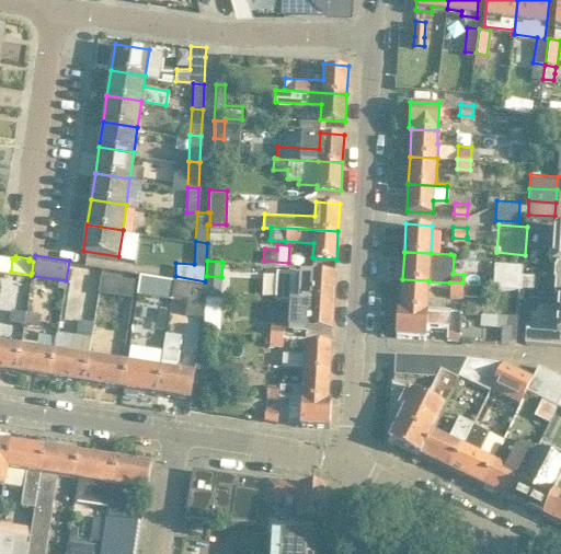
[(253,273),(287,275),(288,263),(263,261),(263,262),(254,261),(253,273)]
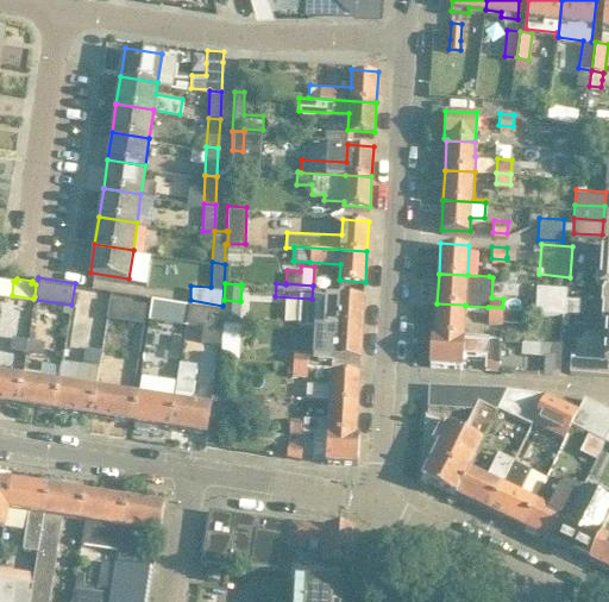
[(534,309),(569,312),(570,295),(565,295),(566,284),(537,283),(534,309)]
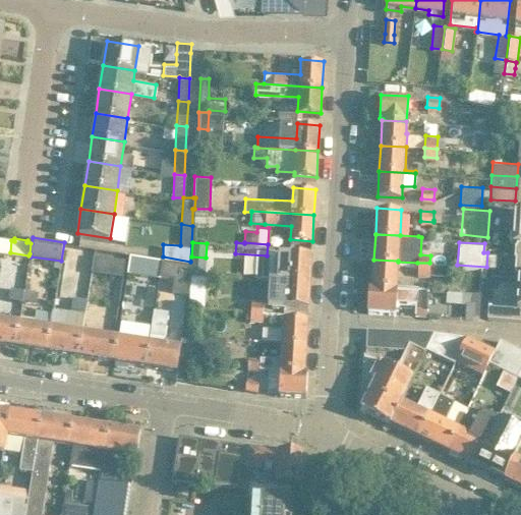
[(127,266),(159,270),(160,271),(162,256),(129,251),(127,266)]
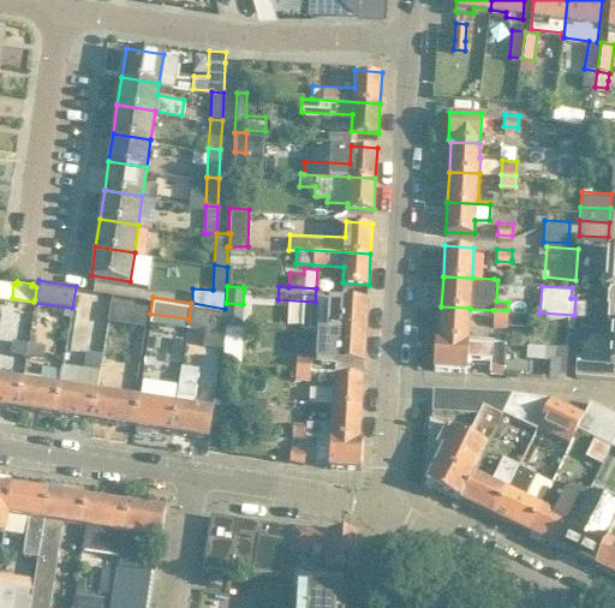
[(328,297),(327,327),(327,328),(366,331),(368,299),(328,297)]
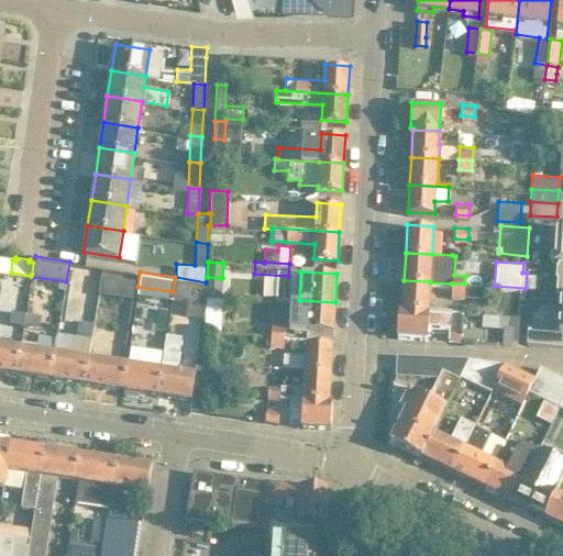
[(536,288),(536,274),(527,273),(526,288),(536,288)]
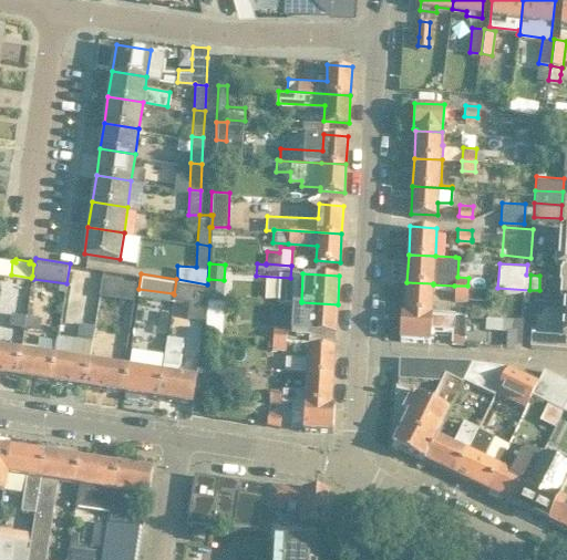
[(99,294),(133,300),(135,280),(102,276),(99,294)]
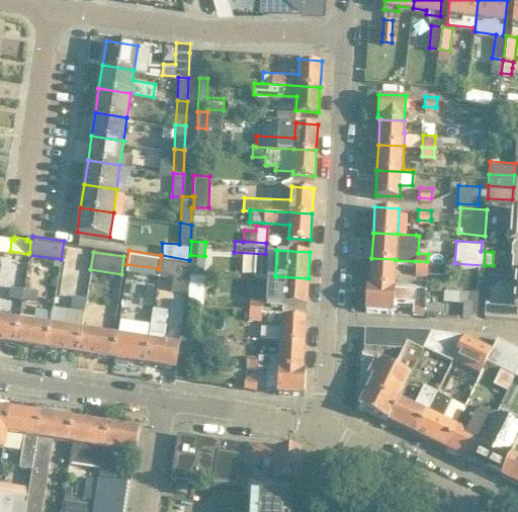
[(188,282),(189,271),(189,260),(162,255),(161,255),(159,269),(158,268),(153,306),(152,306),(149,333),(163,335),(167,308),(161,307),(165,279),(188,282)]
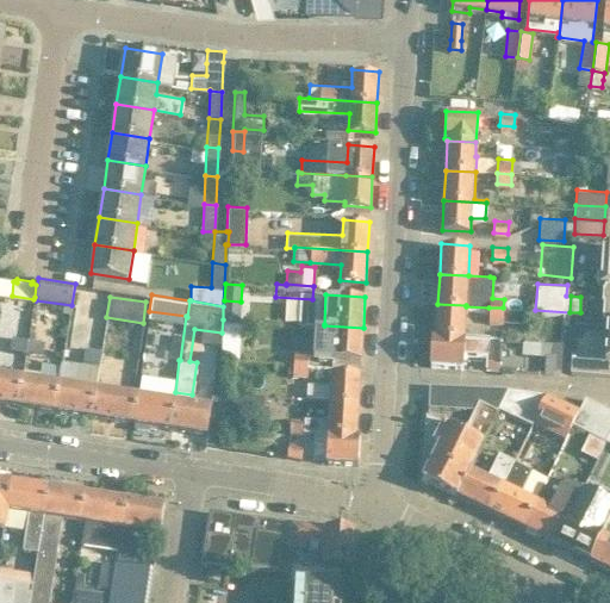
[(436,334),(436,335),(465,336),(466,306),(466,305),(437,304),(436,334)]
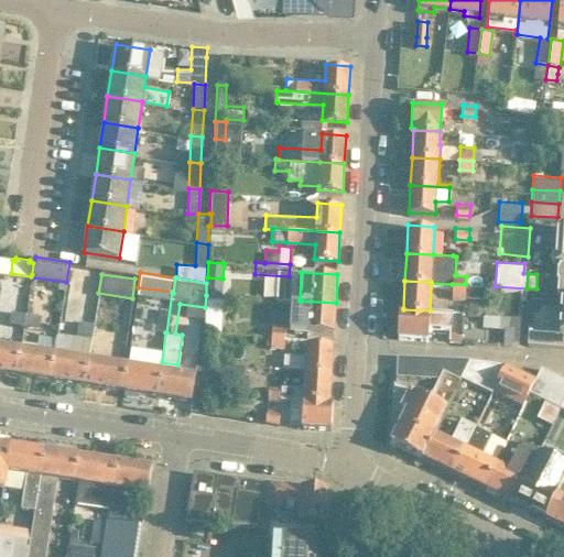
[(452,284),(451,294),(490,297),(491,286),(465,284),(452,284)]
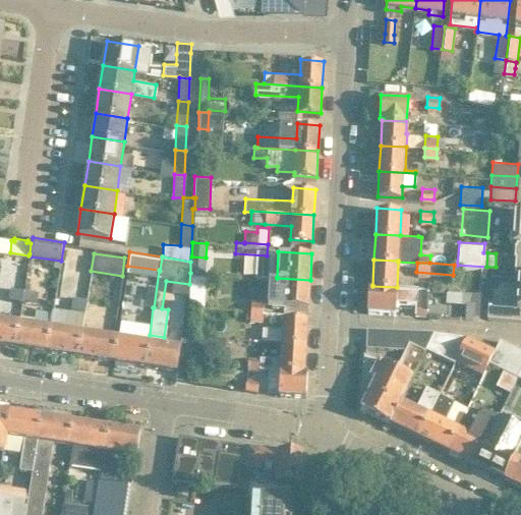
[(206,305),(207,274),(190,273),(189,284),(188,304),(206,305)]
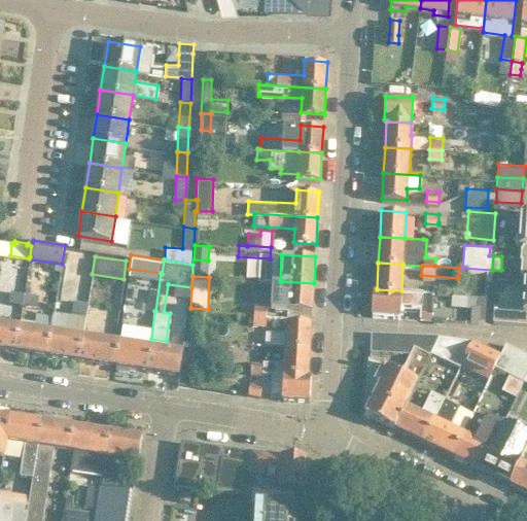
[(526,277),(524,277),(522,309),(494,306),(493,319),(526,321),(526,277)]
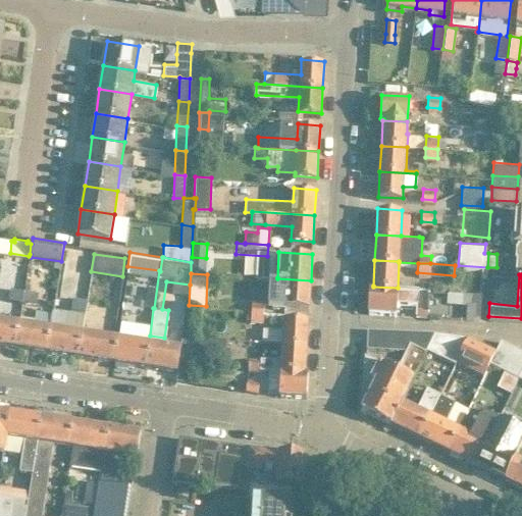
[(277,277),(273,277),(271,305),(309,306),(311,280),(277,278),(277,277)]
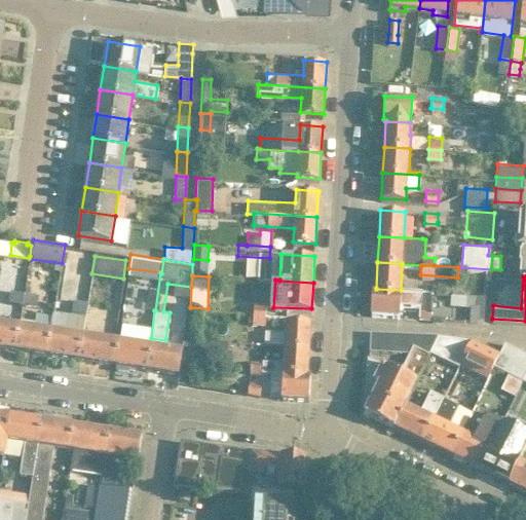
[(8,287),(6,299),(22,302),(24,289),(8,287)]
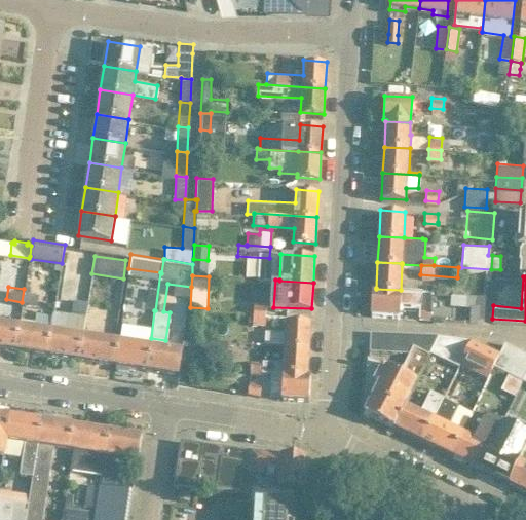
[(433,292),(401,290),(376,289),(376,288),(373,288),(372,312),(399,314),(400,306),(420,307),(419,316),(431,317),(433,292)]
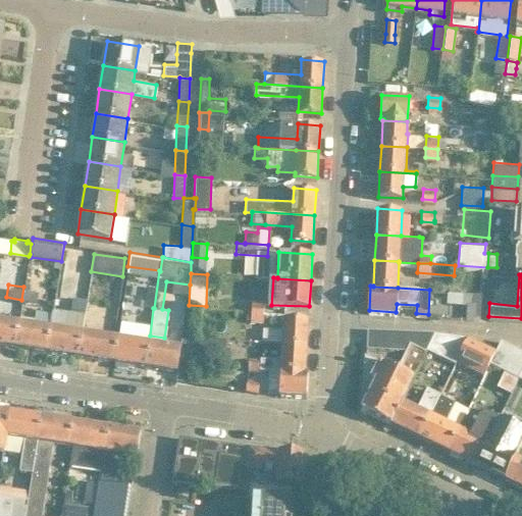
[(37,302),(39,290),(23,287),(21,300),(37,302)]
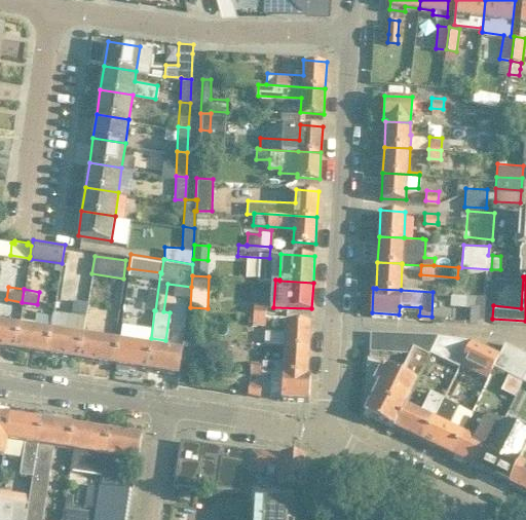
[(477,319),(484,319),(485,295),(465,294),(465,305),(471,305),(470,319),(477,319)]
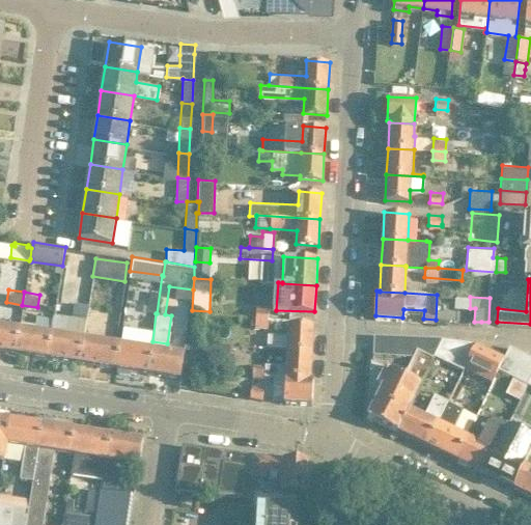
[(72,312),(86,314),(88,303),(73,300),(72,312)]
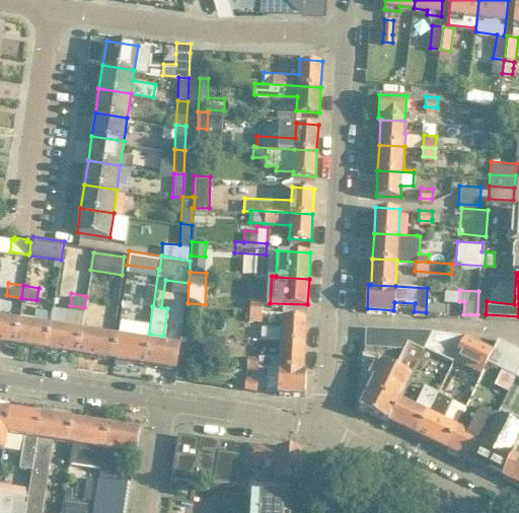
[(263,308),(263,298),(249,297),(249,307),(263,308)]
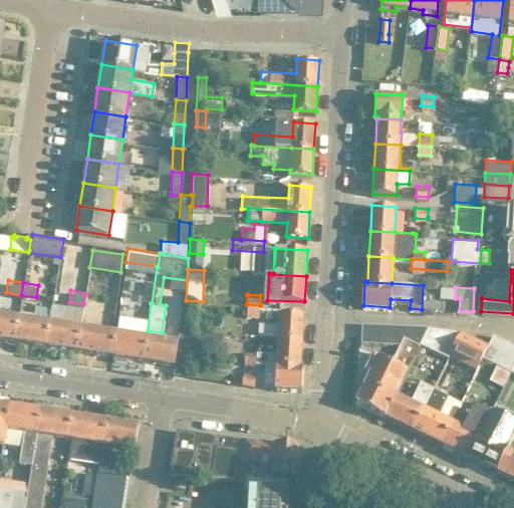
[(0,308),(1,301),(0,300),(0,336),(15,338),(18,315),(0,311),(0,308)]
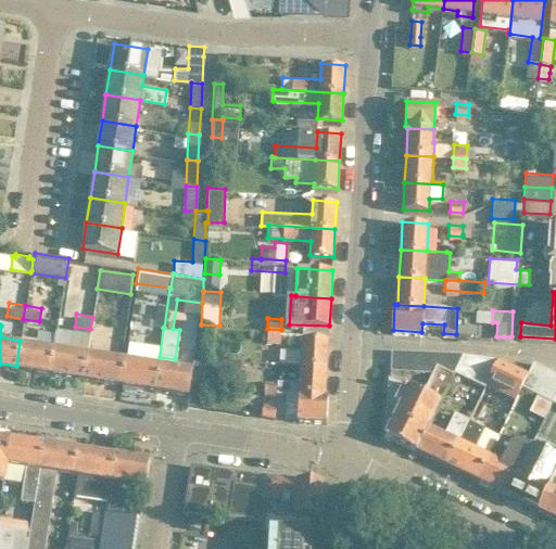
[(55,330),(38,328),(36,343),(20,341),(16,366),(50,371),(53,346),(53,345),(55,330)]
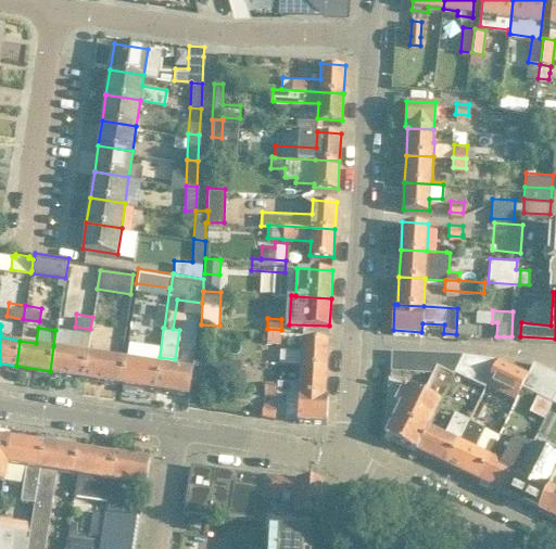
[(266,340),(280,341),(281,330),(267,329),(266,340)]
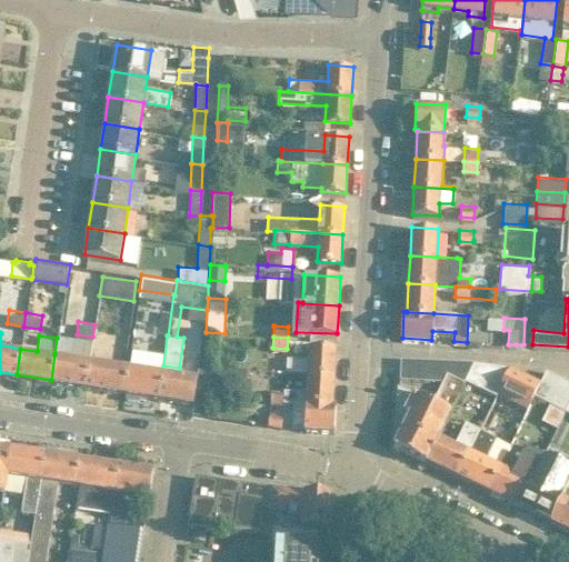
[(288,355),(287,371),(308,372),(308,374),(335,375),(336,347),(309,345),(309,357),(288,355)]
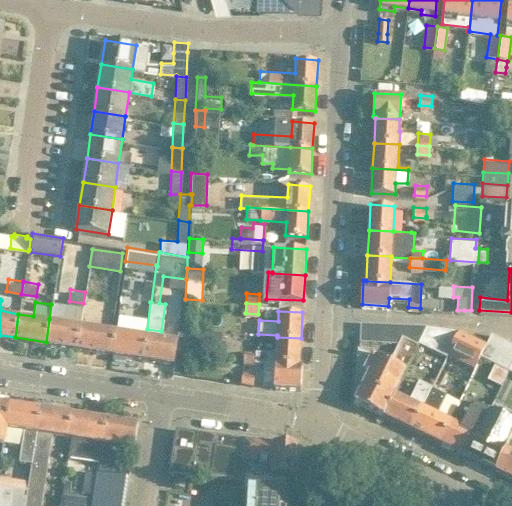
[(77,347),(81,323),(49,319),(46,342),(77,347)]
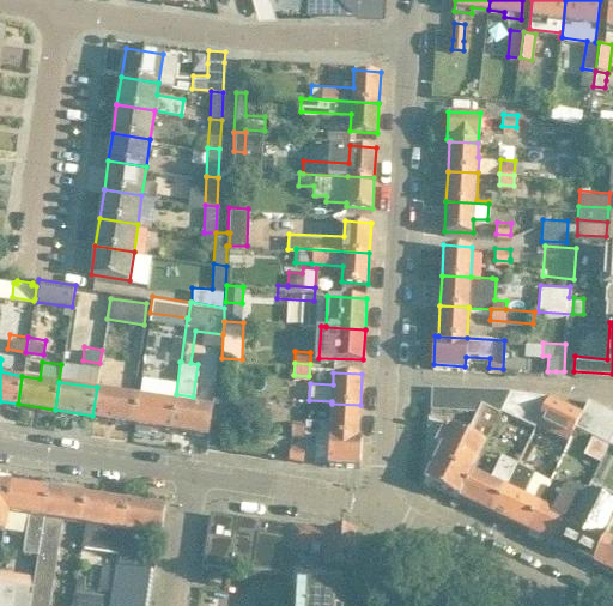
[(485,442),(501,411),(502,408),(511,389),(509,388),(432,385),(431,406),(478,410),(466,432),(431,414),(431,412),(430,412),(425,473),(428,474),(425,480),(459,496),(460,495),(457,494),(469,467),(471,468),(485,442)]
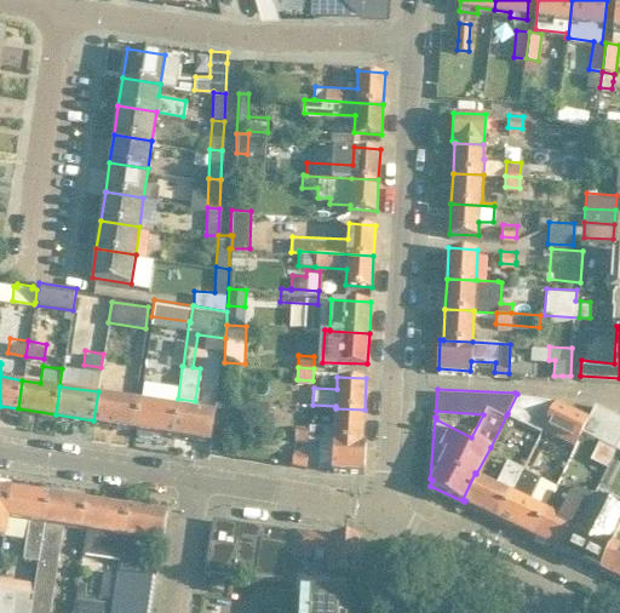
[(138,397),(135,397),(98,391),(93,420),(131,427),(133,427),(138,397)]
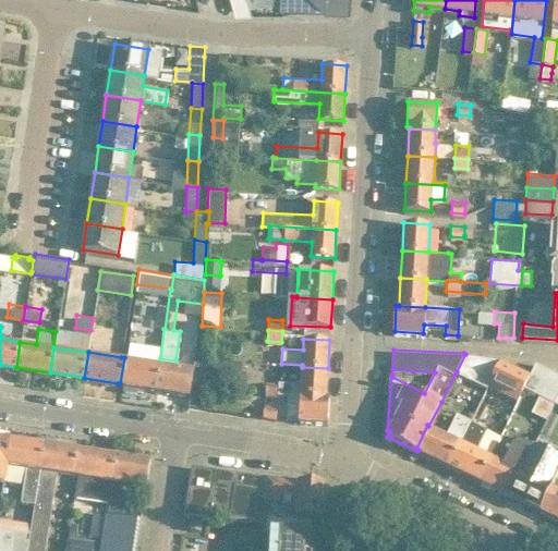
[(457,371),(486,386),(487,383),(488,383),(500,358),(465,354),(457,371)]
